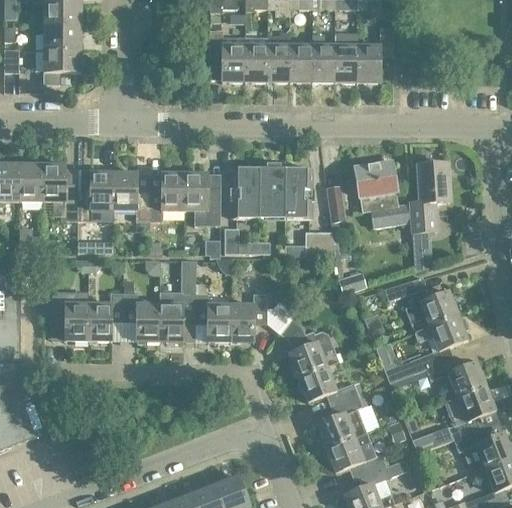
[(42,0),(42,8),(80,9),(80,0),(42,0)]
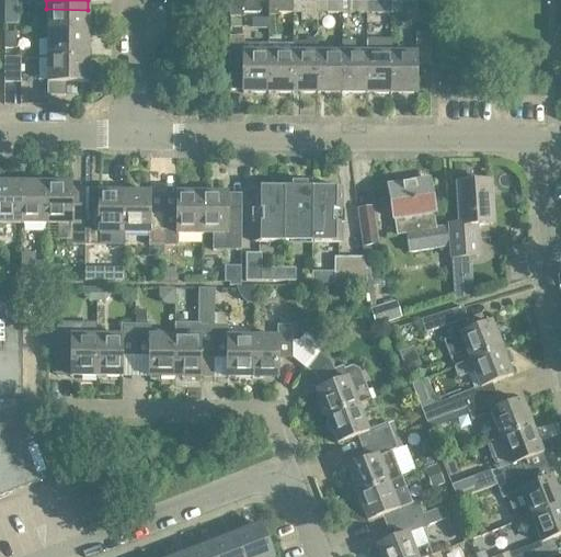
[(3,8),(3,24),(16,24),(16,8),(3,8)]
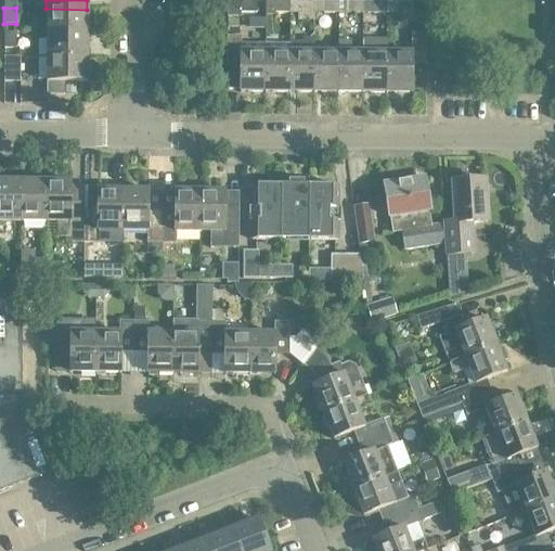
[(46,9),(46,33),(87,34),(87,10),(46,9)]
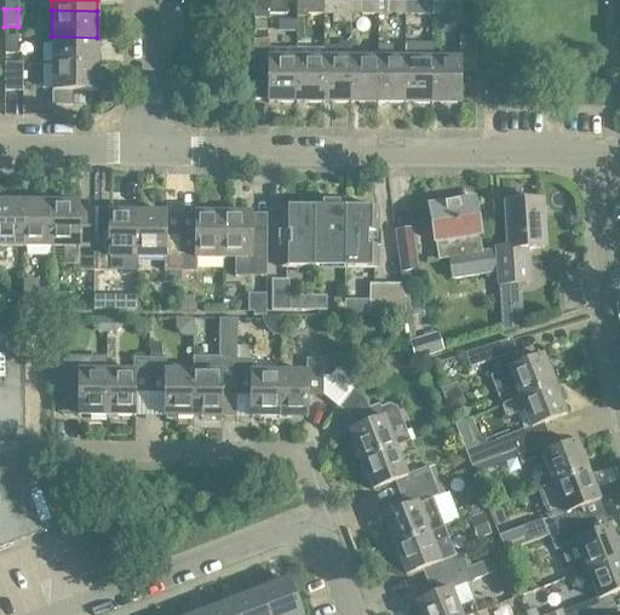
[(458,56),(434,55),(432,101),(459,101),(459,67),(475,67),(475,33),(459,33),(458,56)]
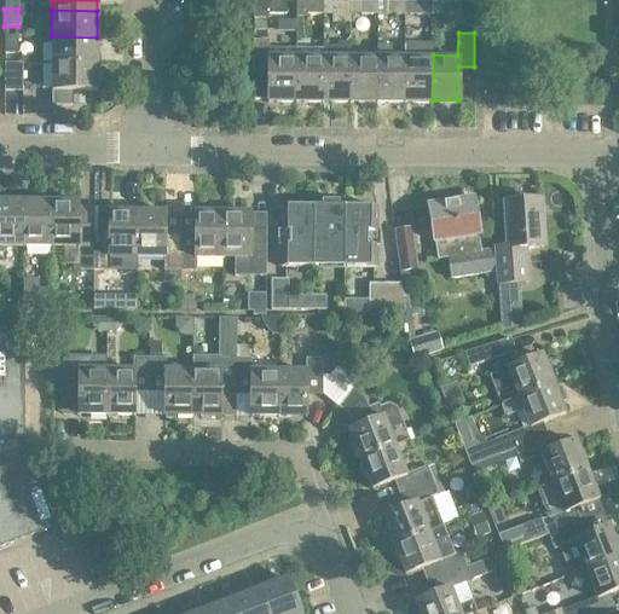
[(18,36),(4,36),(4,54),(18,54),(18,36)]
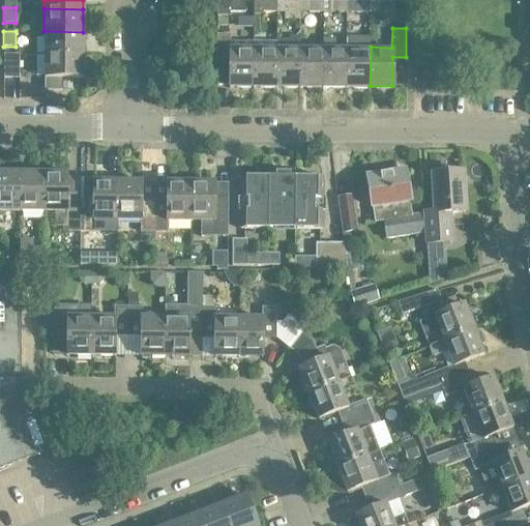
[(43,31),(43,55),(83,55),(83,32),(43,31)]
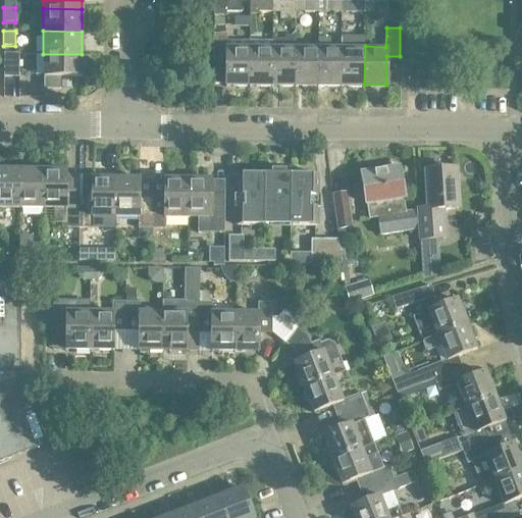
[(250,83),(251,45),(226,45),(226,31),(213,31),(212,80),(225,81),(225,83),(250,83)]
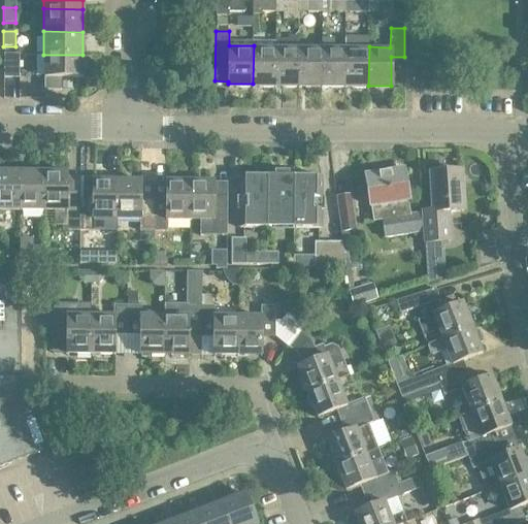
[(345,31),(345,46),(345,85),(368,86),(369,46),(369,31),(345,31)]
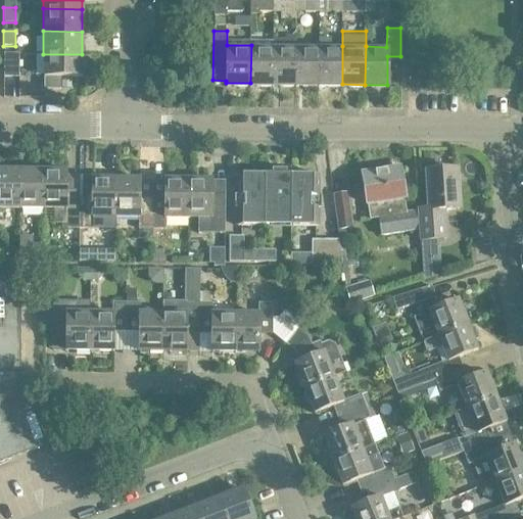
[(320,33),(319,46),(319,84),(342,84),(342,46),(332,46),(332,33),(320,33)]
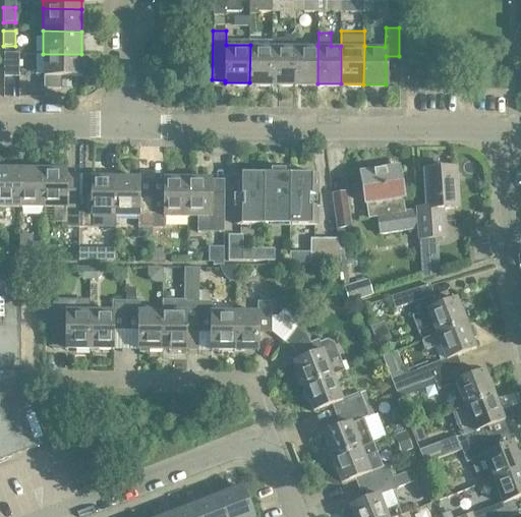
[(250,45),(249,82),(273,83),(273,45),(250,45)]
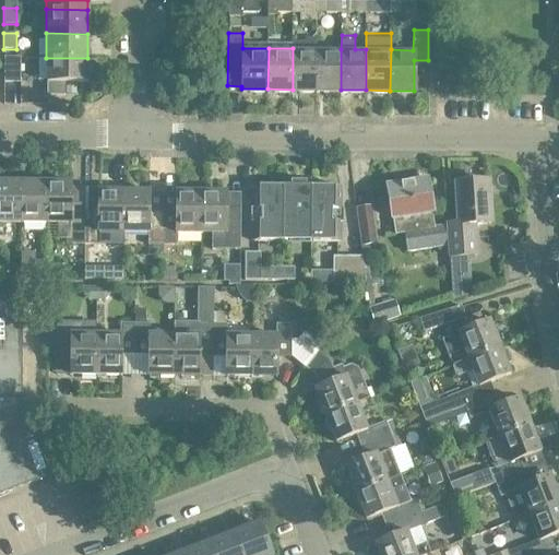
[(317,49),(293,48),(293,90),(317,90),(317,49)]
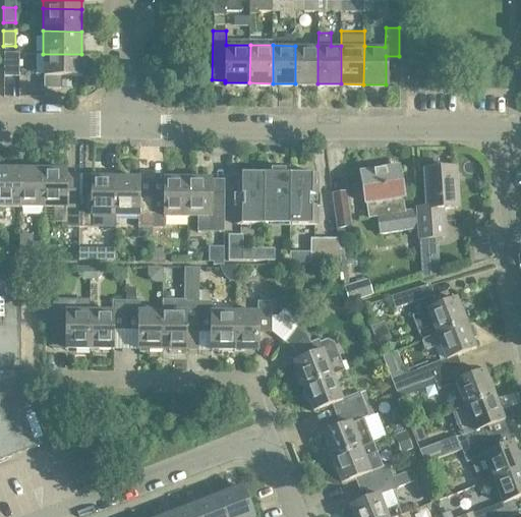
[(317,46),(295,46),(295,83),(317,83),(317,46)]
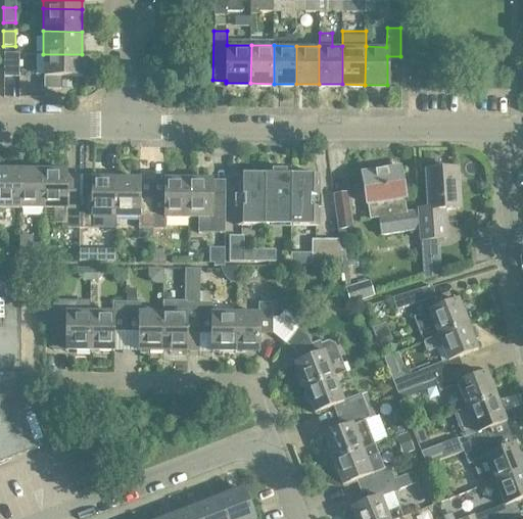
[(2,53),(1,77),(16,78),(17,53),(2,53)]
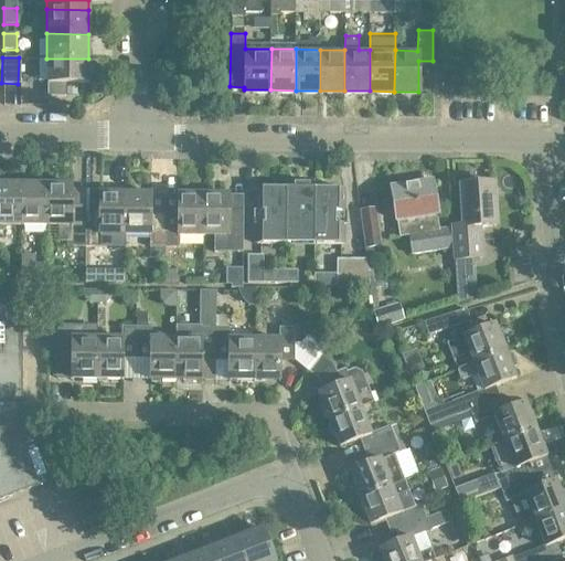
[(88,59),(46,59),(45,97),(64,97),(64,84),(87,84),(88,59)]
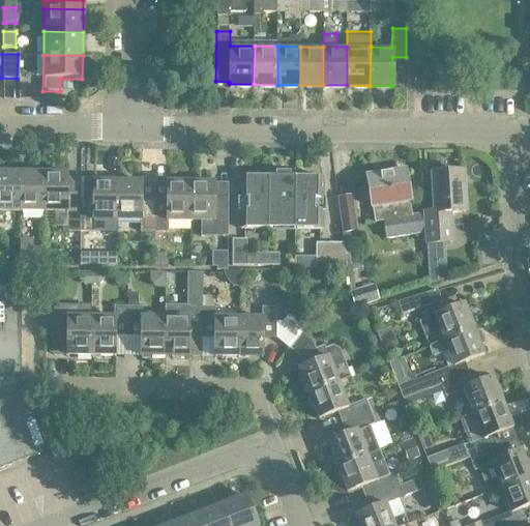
[(0,208),(20,209),(20,170),(0,169),(0,208)]
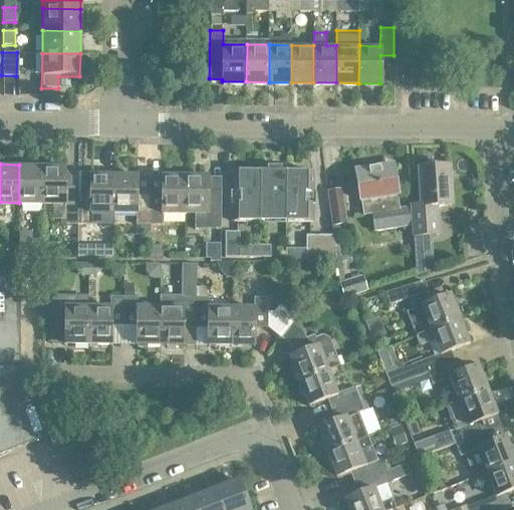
[(234,170),(234,221),(312,221),(312,171),(286,170),(286,166),(268,166),(268,164),(260,164),(260,170),(234,170)]
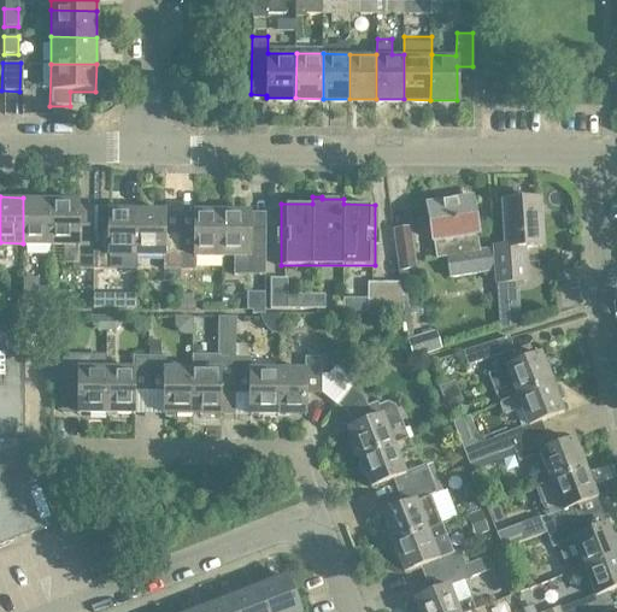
[(23,198),(23,243),(25,243),(51,243),(51,198),(25,198),(23,198)]
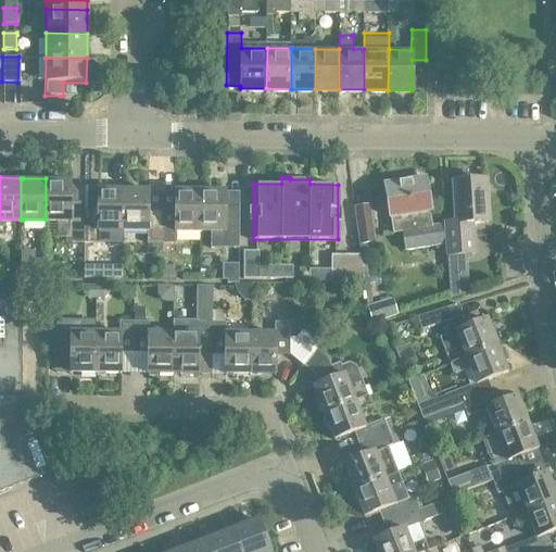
[(46,178),(46,220),(47,220),(58,220),(58,235),(70,235),(70,239),(85,239),(85,208),(71,208),(71,183),(71,178),(47,178),(46,178)]
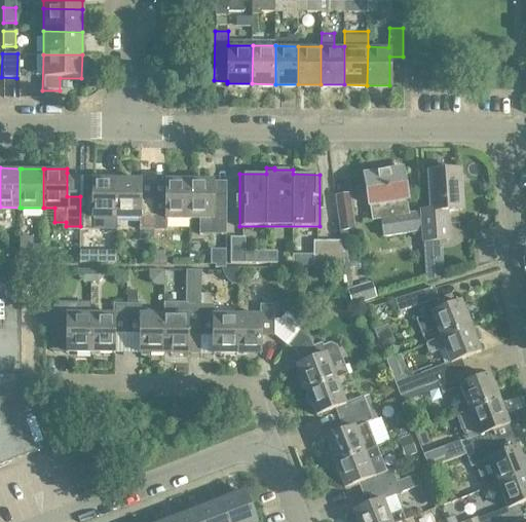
[(399,169),(364,175),(367,192),(371,219),(379,218),(382,235),(418,230),(415,212),(406,214),(399,169)]
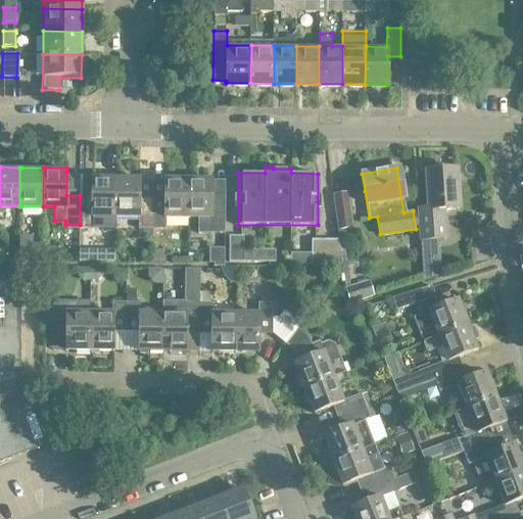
[(428,209),(419,209),(421,239),(445,237),(443,208),(459,207),(456,169),(426,171),(428,209)]
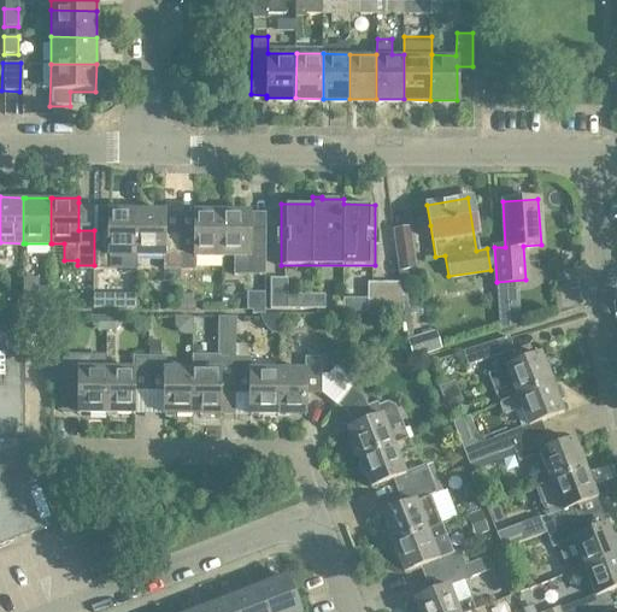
[(94,230),(94,265),(109,265),(109,253),(137,253),(137,206),(110,206),(109,230),(94,230)]
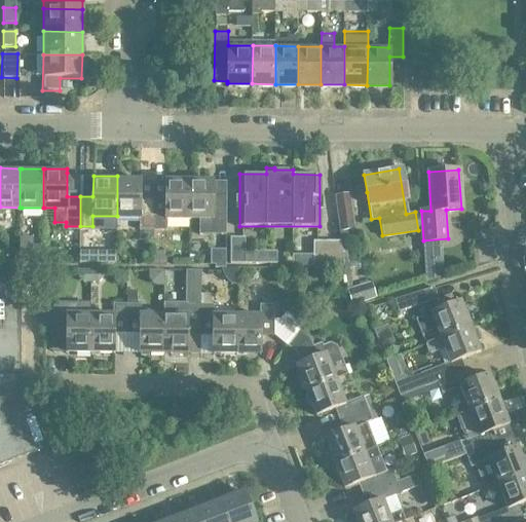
[(117,176),(117,216),(140,216),(140,227),(153,227),(153,195),(140,195),(140,177),(117,176)]
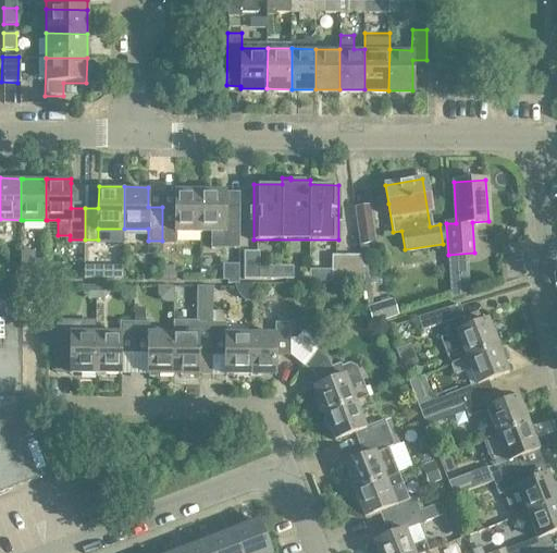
[(162,207),(162,241),(163,241),(175,241),(175,229),(202,230),(202,187),(176,187),(176,188),(176,207),(162,207)]
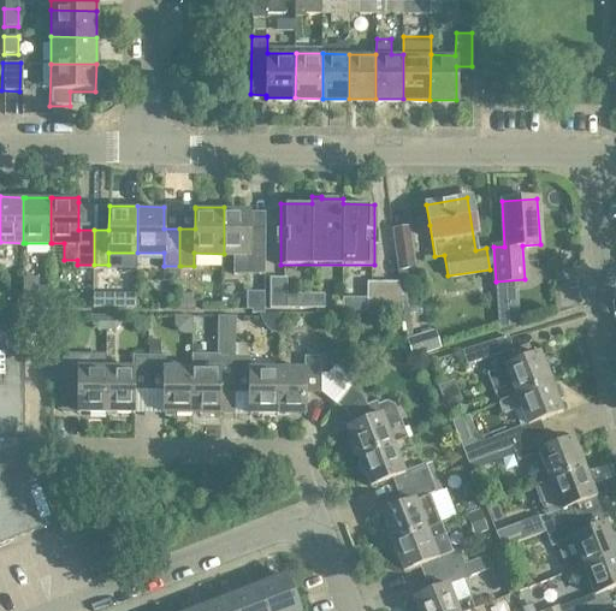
[(224,207),(224,254),(235,254),(234,266),(234,271),(265,271),(265,266),(265,231),(248,231),(248,209),(248,207),(224,207)]
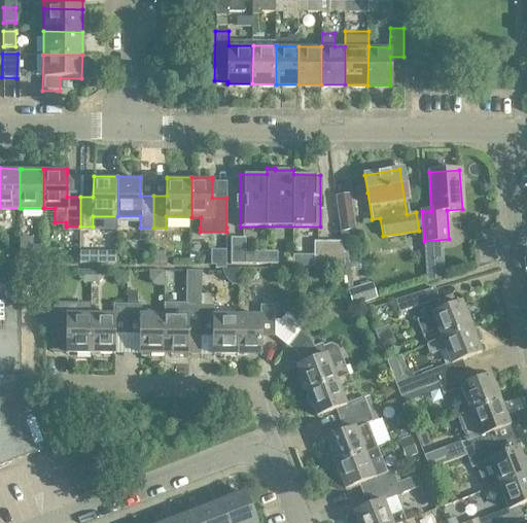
[(351,190),(335,194),(340,230),(356,228),(351,190)]
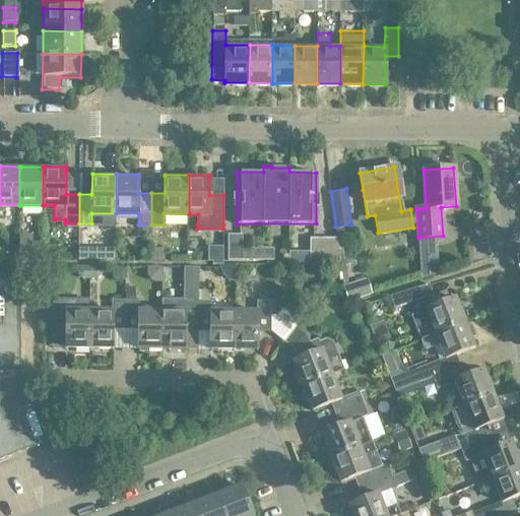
[(19,232),(19,257),(33,257),(33,232),(19,232)]
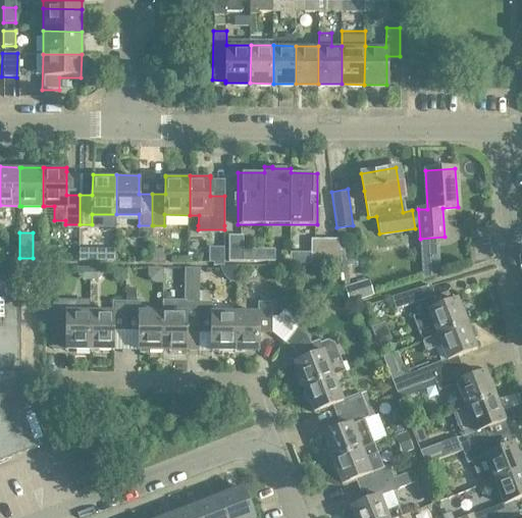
[(228,232),(227,258),(263,258),(263,247),(243,247),(243,245),(243,232),(228,232)]
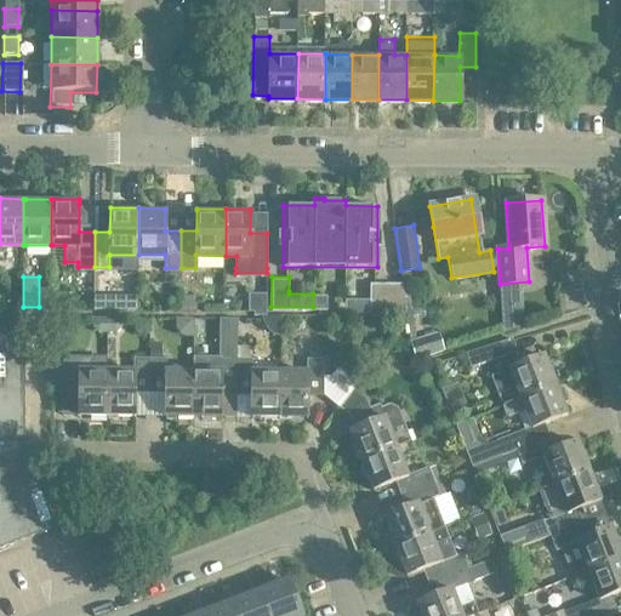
[(345,297),(345,312),(406,312),(403,280),(370,280),(370,297),(345,297)]
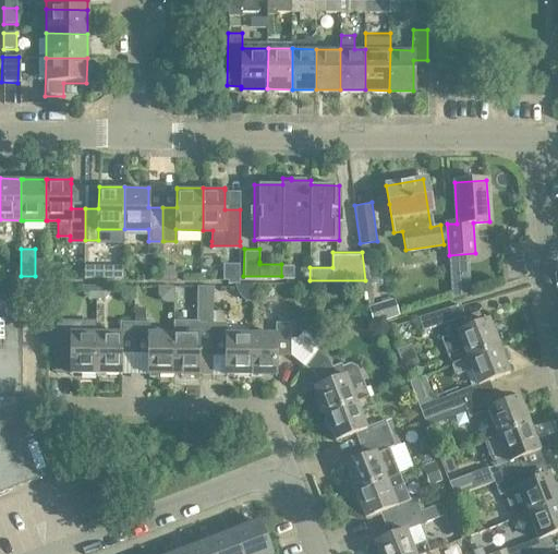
[(239,262),(223,262),(223,277),(229,277),(229,281),(235,281),(239,281),(239,262)]
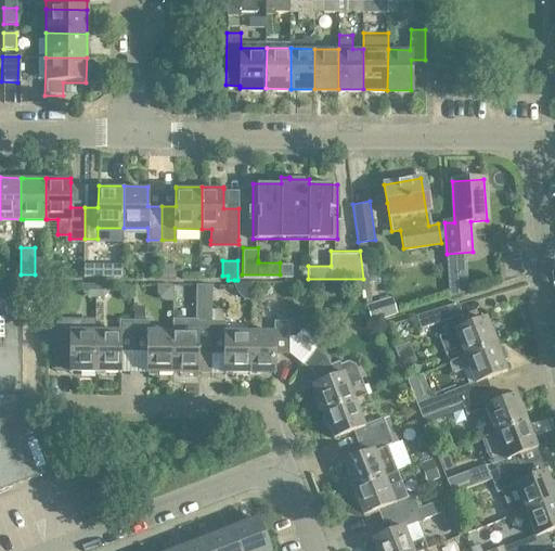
[(95,274),(95,261),(84,261),(84,274),(95,274)]
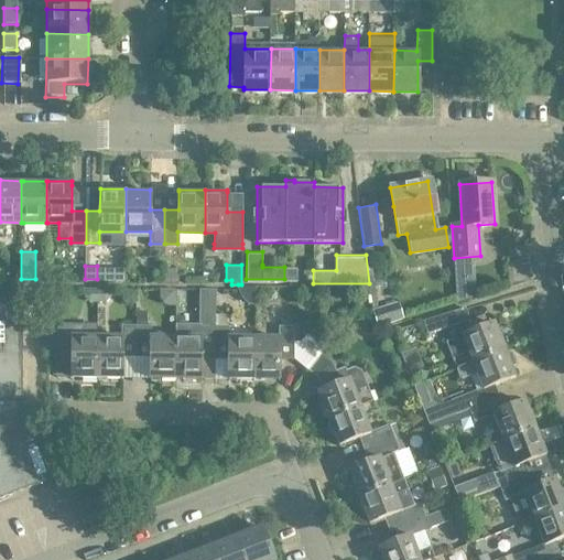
[(163,266),(163,280),(177,280),(179,266),(163,266)]
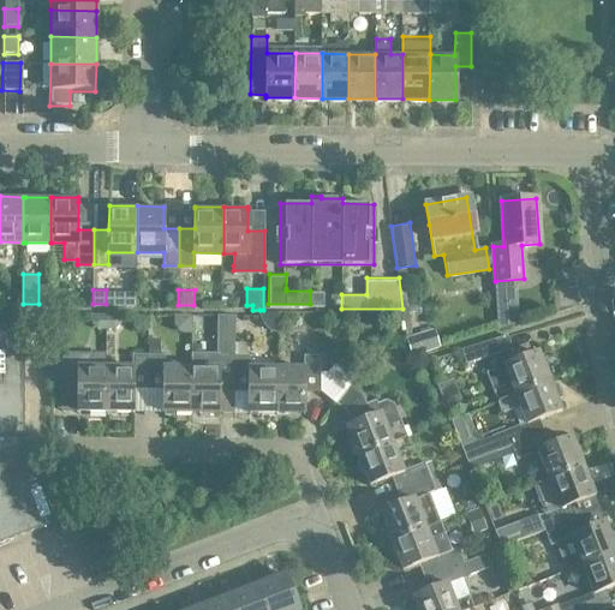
[(310,291),(310,304),(323,304),(323,291),(310,291)]
